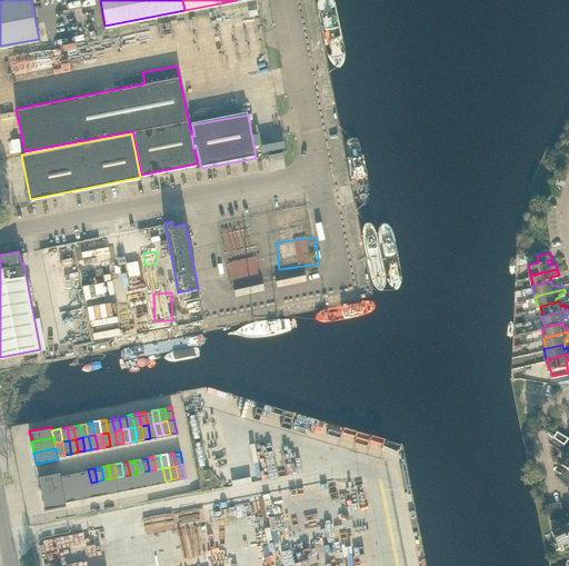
[(156,469),(159,483),(166,482),(162,468),(156,469)]
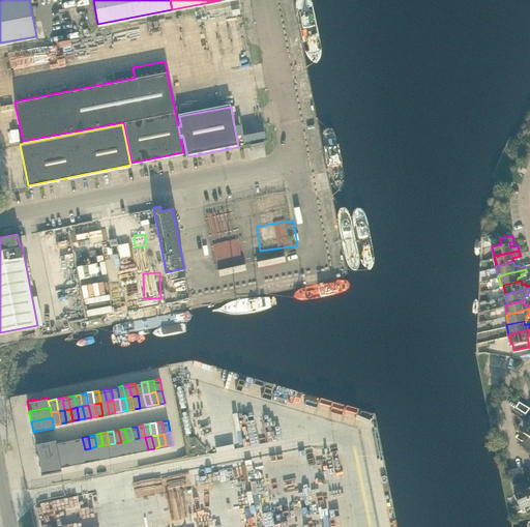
[(76,438),(79,450),(85,449),(82,437),(76,438)]
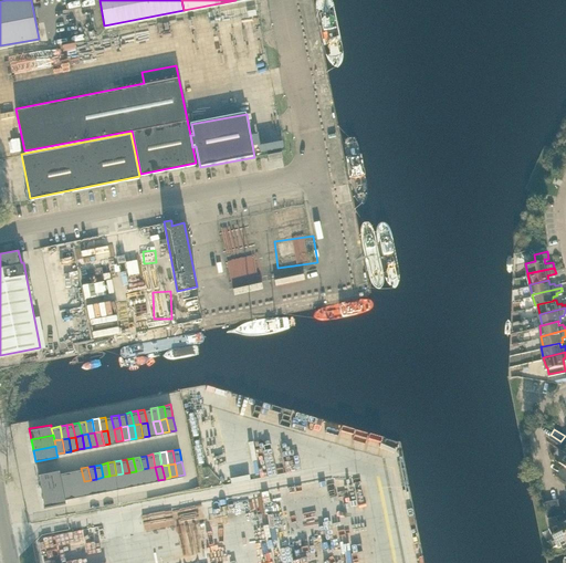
[(148,468),(152,481),(158,480),(155,467),(148,468)]
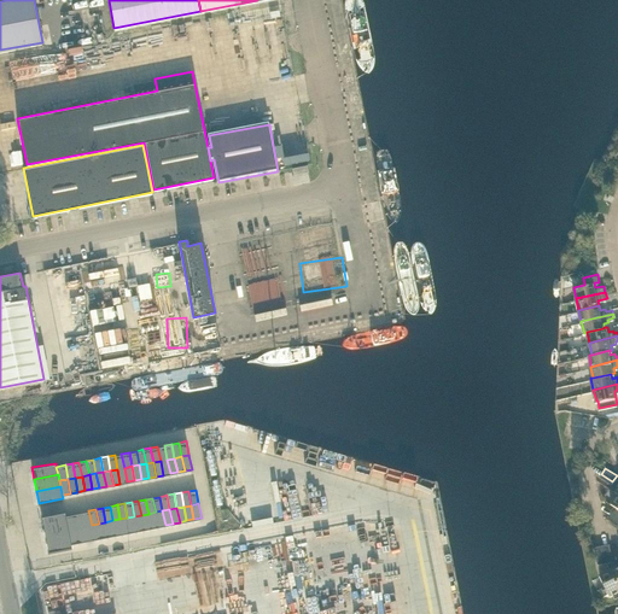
[(85,526),(92,525),(88,510),(81,512),(85,526)]
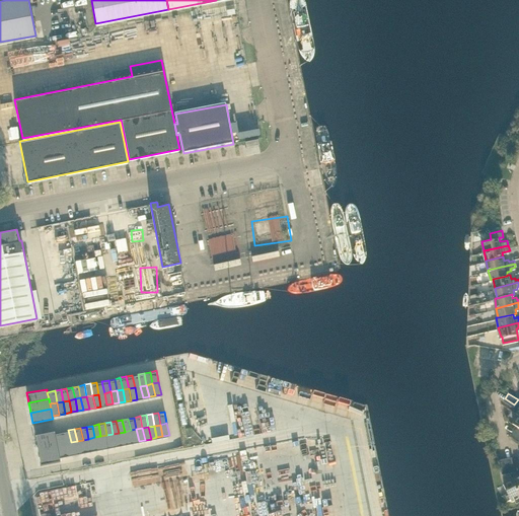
[(131,430),(133,442),(139,441),(136,429),(131,430)]
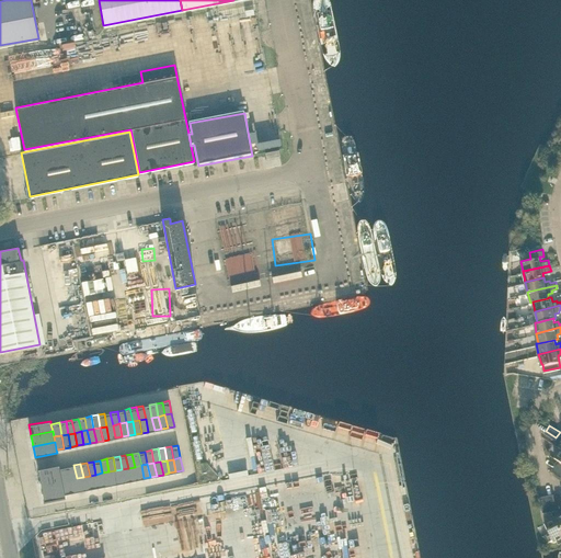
[(61,475),(59,468),(59,465),(37,469),(39,479),(61,475)]
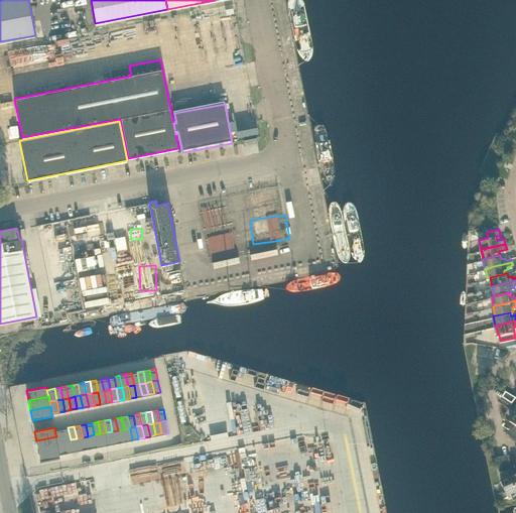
[(65,440),(71,439),(68,427),(62,428),(65,440)]
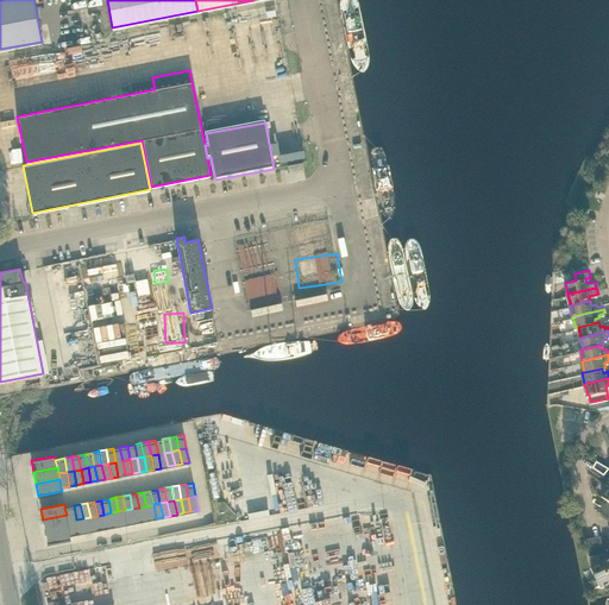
[(146,506),(149,520),(156,518),(154,504),(146,506)]
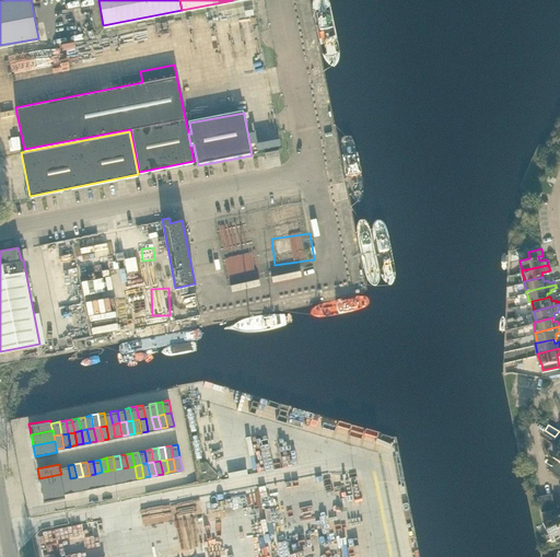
[(68,465),(59,467),(61,474),(62,480),(70,478),(68,465)]
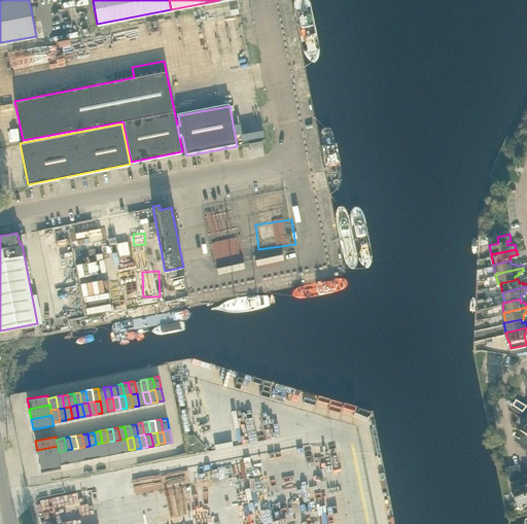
[(120,440),(123,451),(129,450),(127,439),(120,440)]
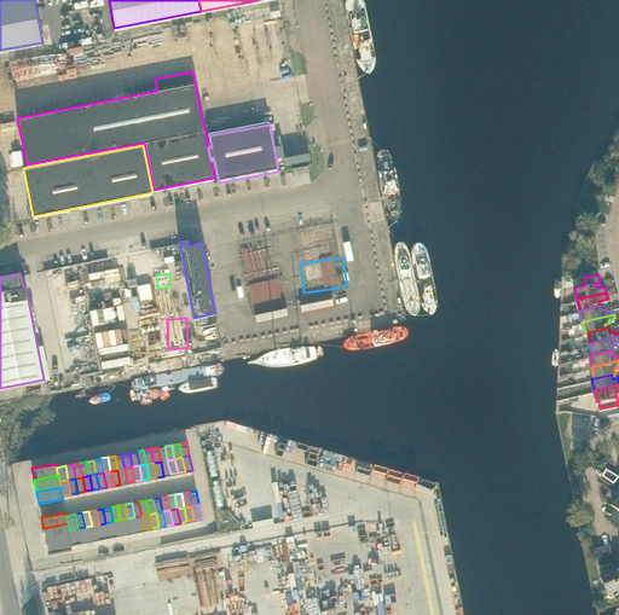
[(137,532),(144,529),(142,516),(134,517),(137,532)]
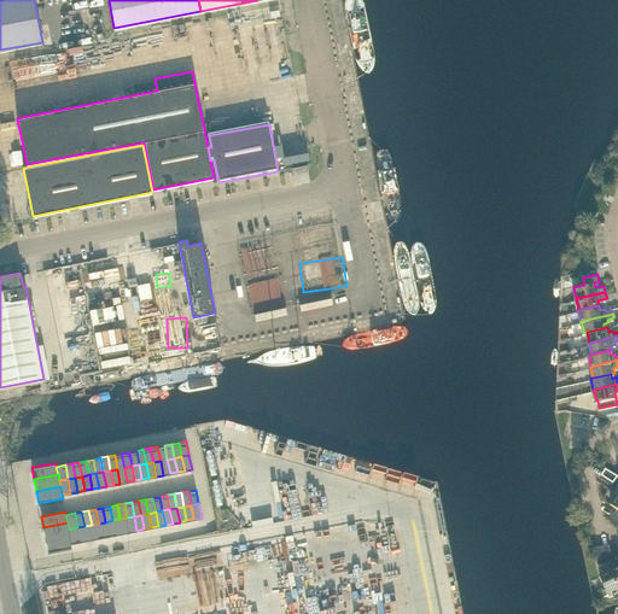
[(127,518),(129,532),(136,531),(134,516),(127,518)]
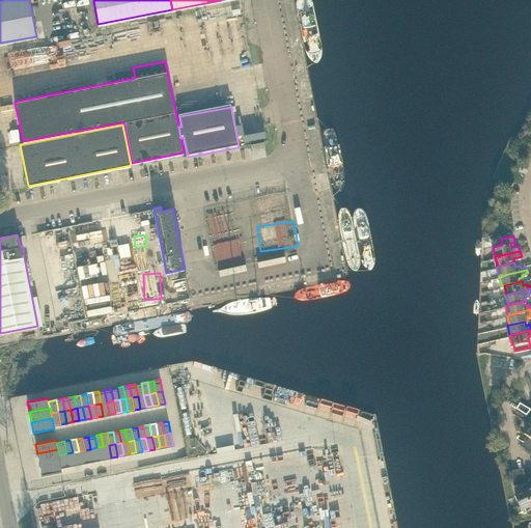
[(103,446),(106,459),(111,457),(109,445),(103,446)]
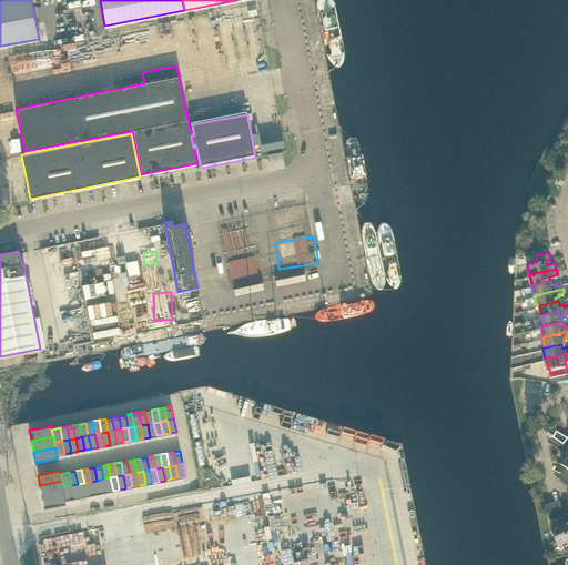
[(107,492),(113,491),(110,477),(103,478),(107,492)]
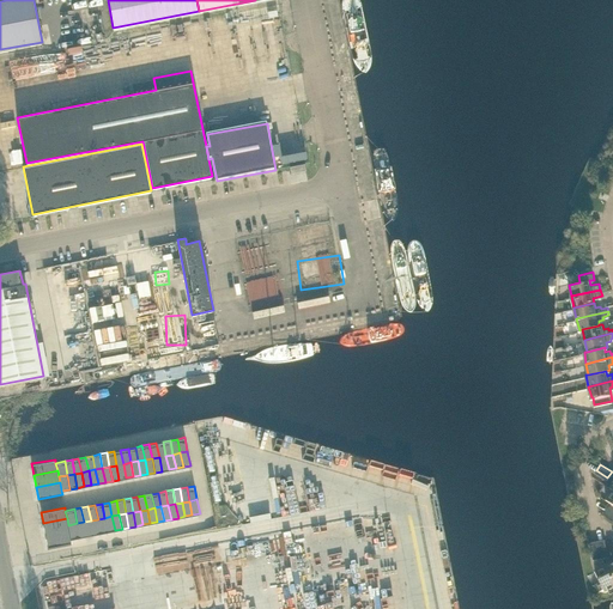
[(104,518),(108,531),(115,530),(111,516),(104,518)]
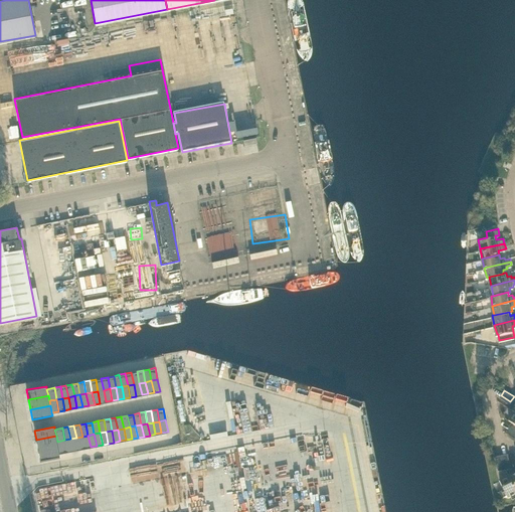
[(58,446),(57,442),(56,436),(36,440),(38,450),(58,446)]
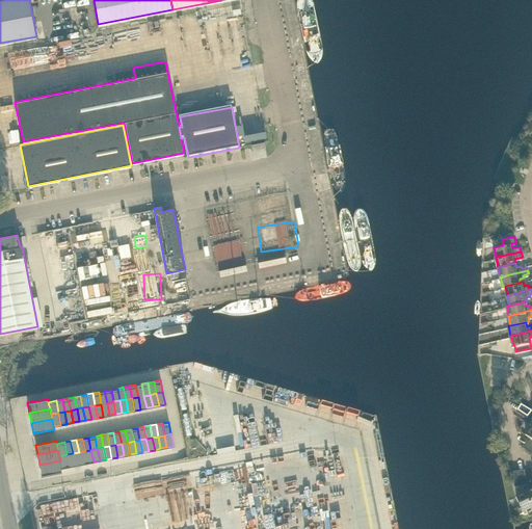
[(87,463),(94,461),(90,450),(85,451),(87,463)]
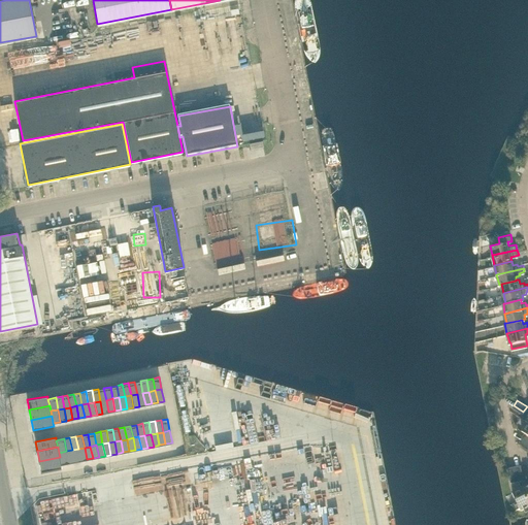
[(78,449),(80,461),(87,459),(85,448),(78,449)]
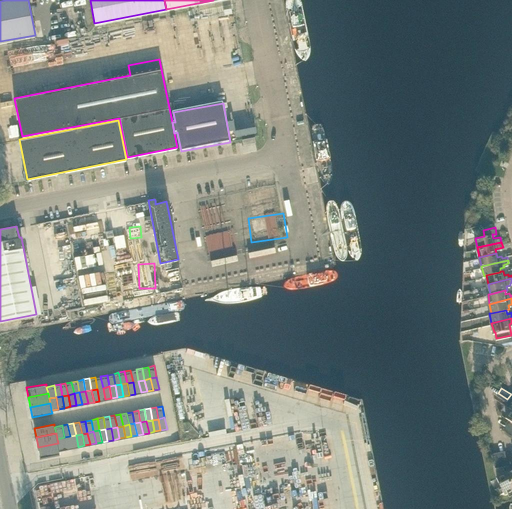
[(70,436),(72,448),(78,447),(76,435),(70,436)]
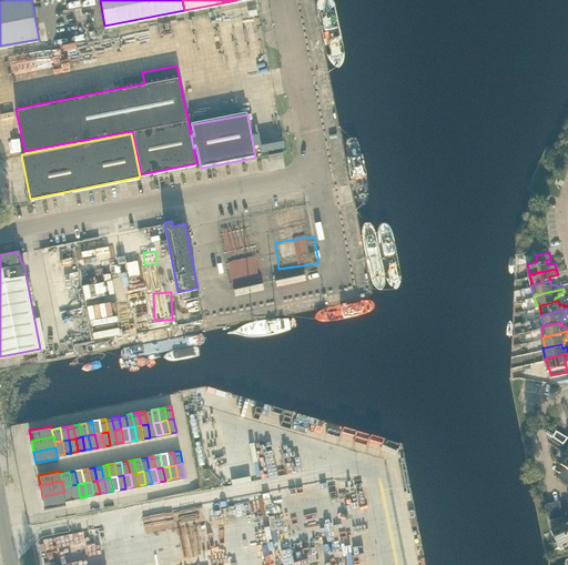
[(71,485),(73,498),(80,497),(78,484),(71,485)]
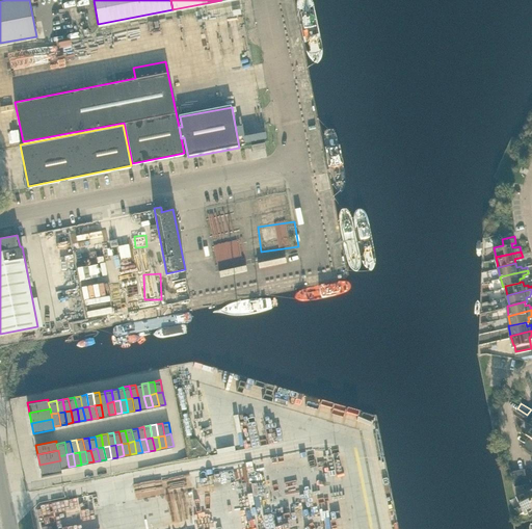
[(61,468),(69,467),(67,454),(59,456),(60,460),(61,468)]
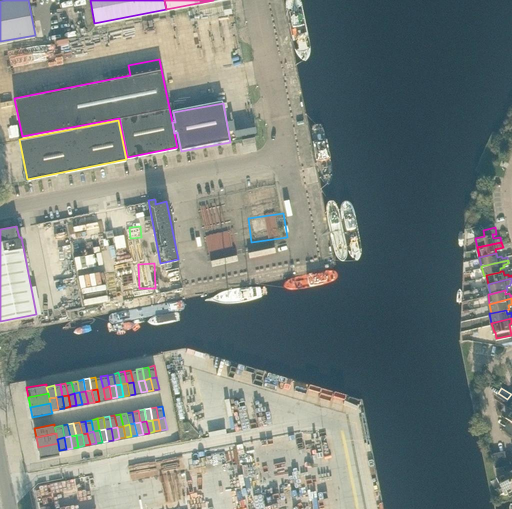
[(58,443),(38,447),(40,457),(60,453),(59,450),(58,443)]
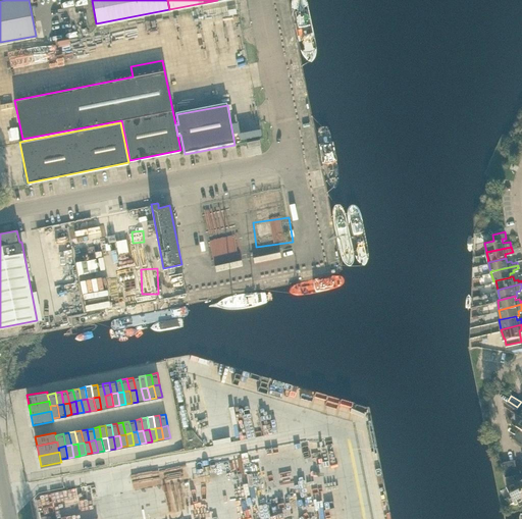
[(505,471),(511,470),(509,460),(503,461),(505,471)]
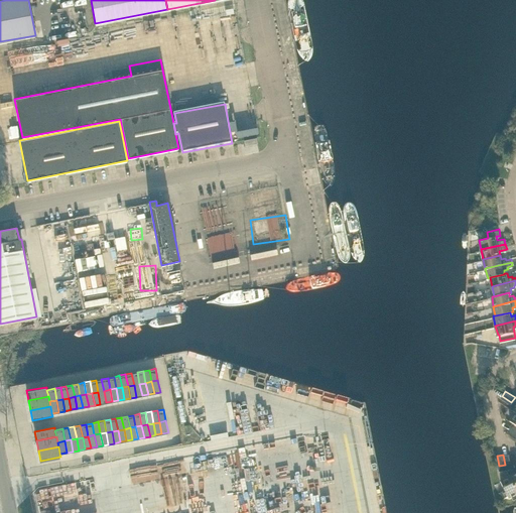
[(509,497),(515,493),(515,486),(510,475),(501,479),(505,488),(501,491),(504,497),(508,495),(509,497)]
